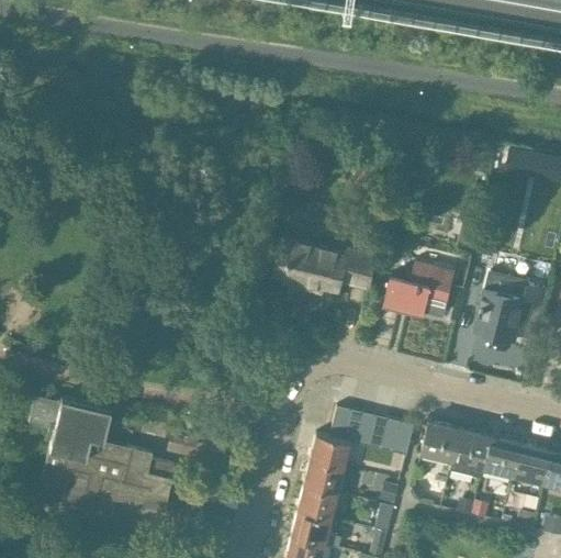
[(298,241),(287,238),(284,240),(275,277),(288,280),(287,283),(314,290),(316,285),(340,290),(343,281),(370,288),(379,253),(349,247),(347,253),(296,242),(298,241)]
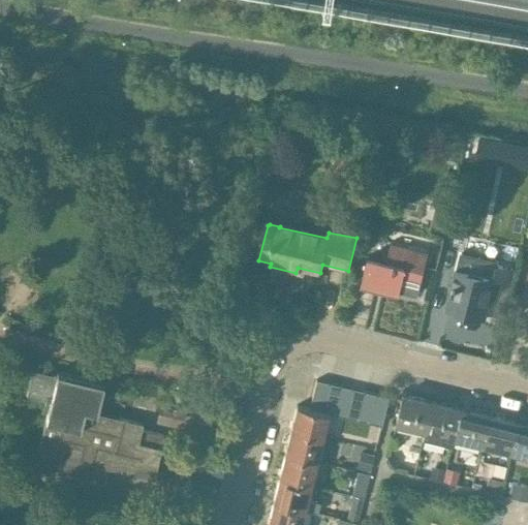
[(369,260),(362,288),(401,298),(418,303),(423,284),(430,254),(393,245),(387,265),(369,260)]
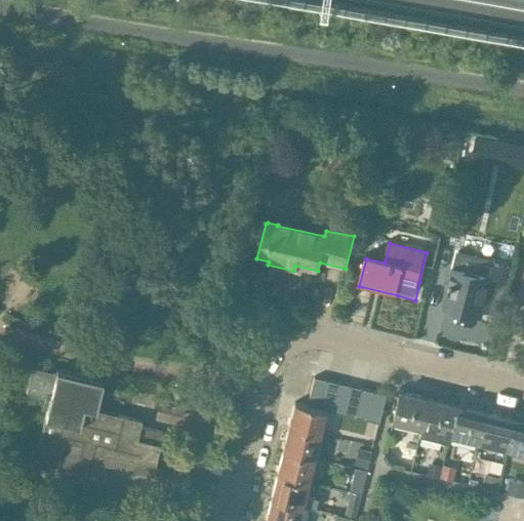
[(455,268),(446,308),(482,317),(488,294),(504,298),(511,269),(496,266),(497,262),(459,252),(455,268)]
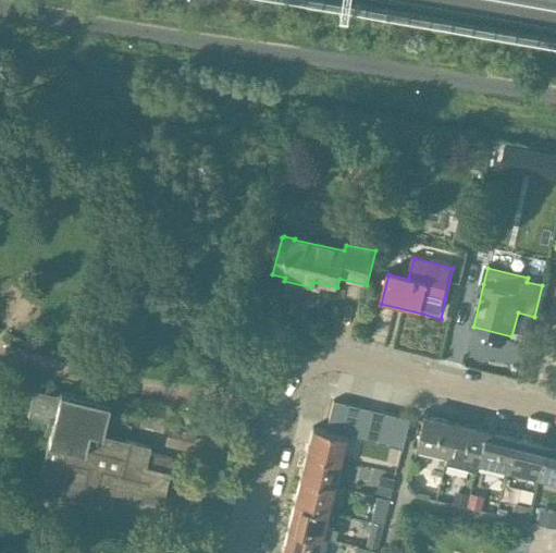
[(60,397),(35,391),(28,417),(53,424),(40,478),(64,483),(60,500),(111,512),(115,494),(162,505),(170,476),(146,470),(150,450),(102,439),(110,406),(61,394),(60,397)]
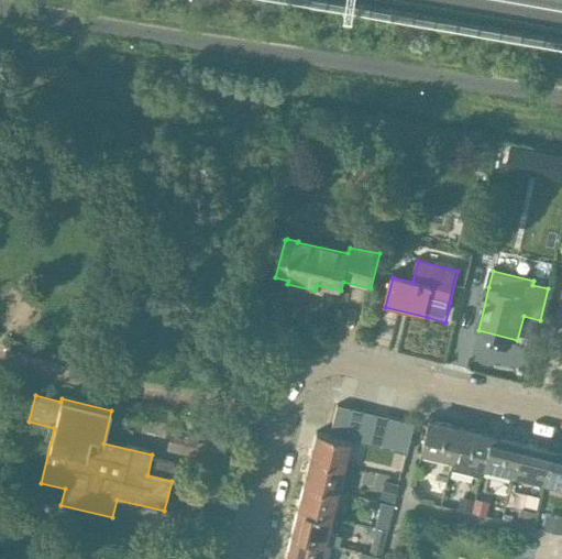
[(338,408),(330,438),(343,441),(350,412),(338,408)]
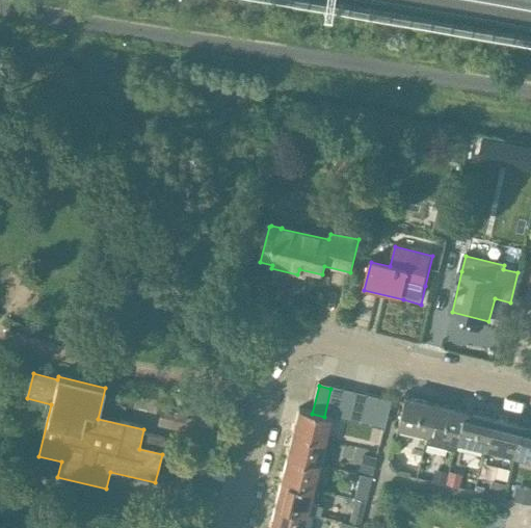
[(332,419),(336,420),(343,391),(330,389),(324,417),(332,419)]
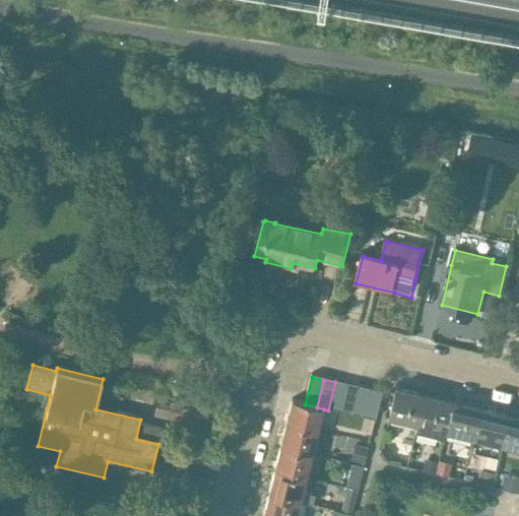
[(335,382),(328,410),(340,413),(346,385),(335,382)]
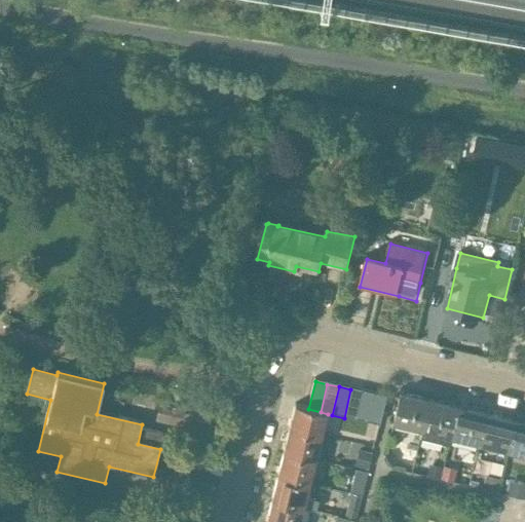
[(344,418),(355,421),(363,393),(350,389),(344,418)]
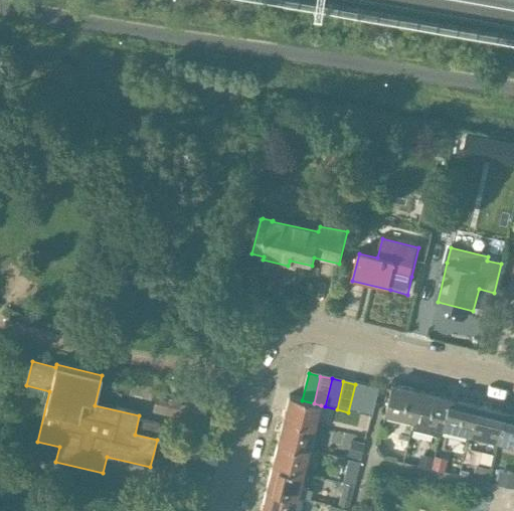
[(355,384),(348,412),(360,414),(367,387),(355,384)]
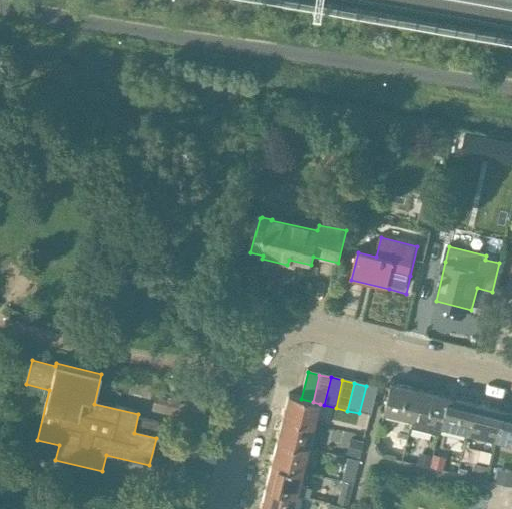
[(412,422),(419,392),(391,385),(384,415),(412,422)]
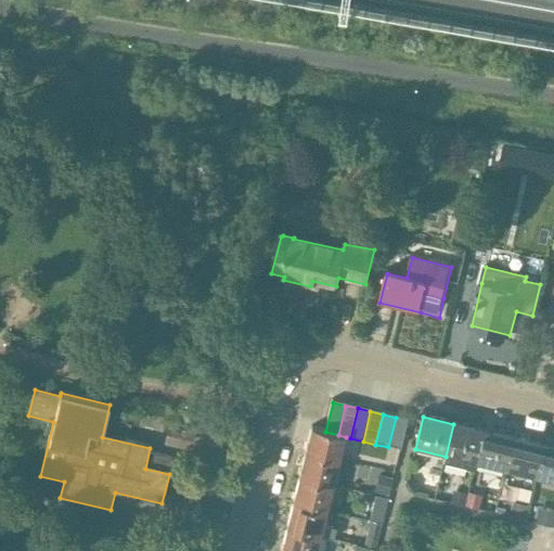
[(408,421),(396,418),(388,447),(401,450),(408,421)]
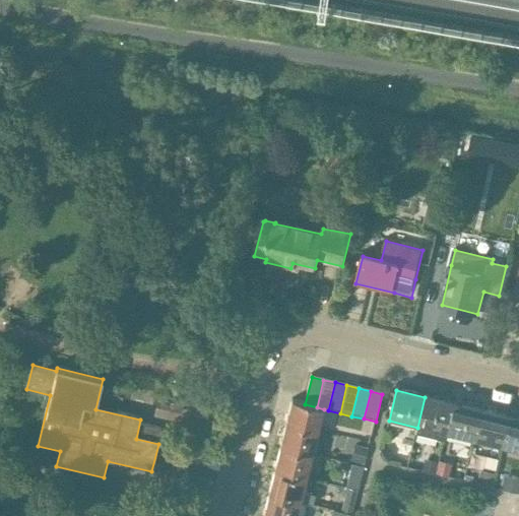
[(417,428),(416,435),(443,442),(445,434),(453,404),(425,397),(417,428)]
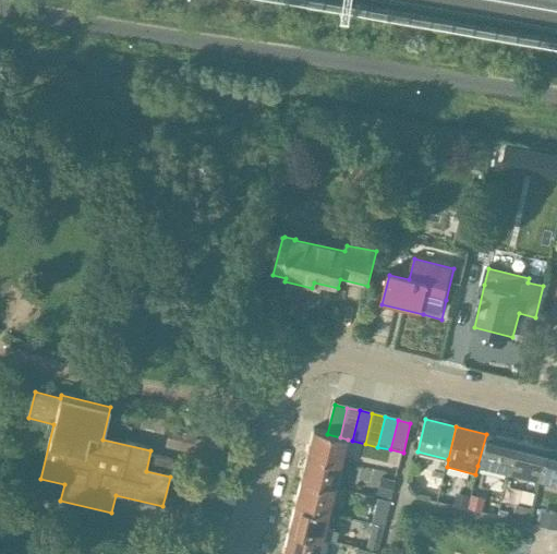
[(307,458),(341,467),(348,440),(340,437),(327,434),(314,431),(307,458)]
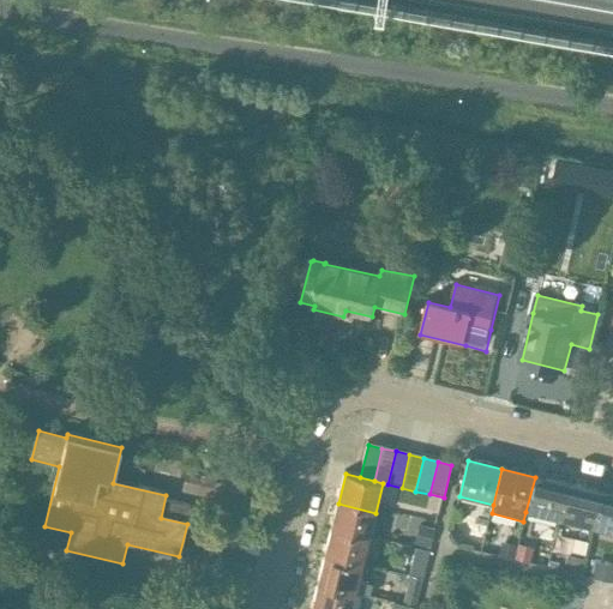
[(568,486),(535,477),(526,512),(559,520),(568,486)]
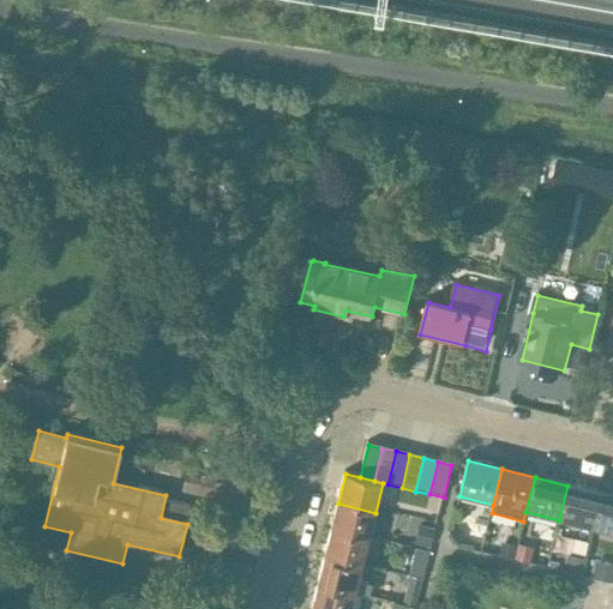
[(601,494),(568,486),(559,520),(593,529),(601,494)]
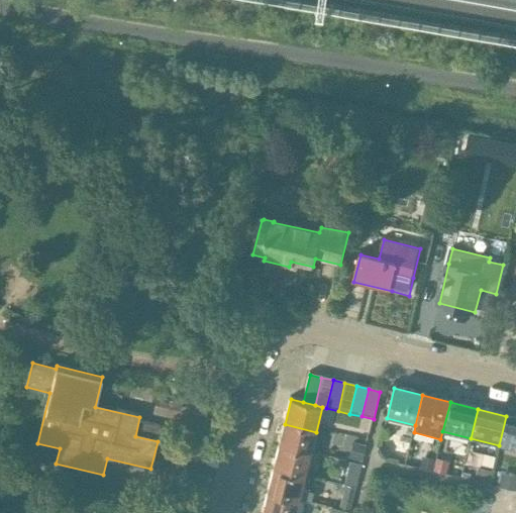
[(499,445),(515,449),(515,418),(506,416),(499,445)]
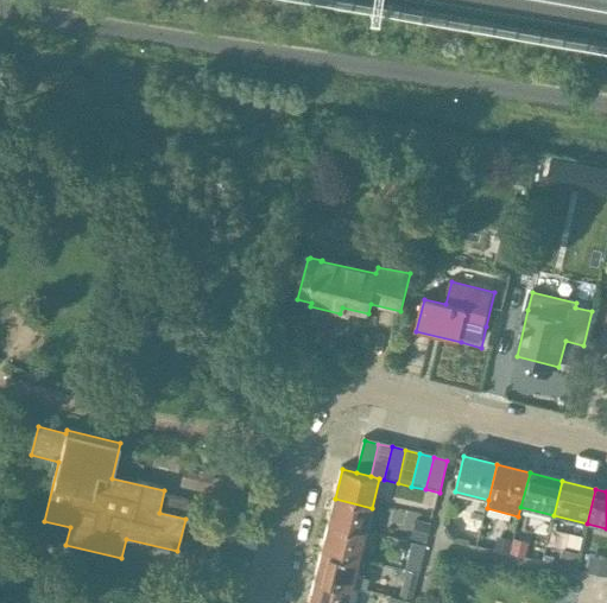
[(372,508),(335,499),(328,526),(366,535),(372,508)]
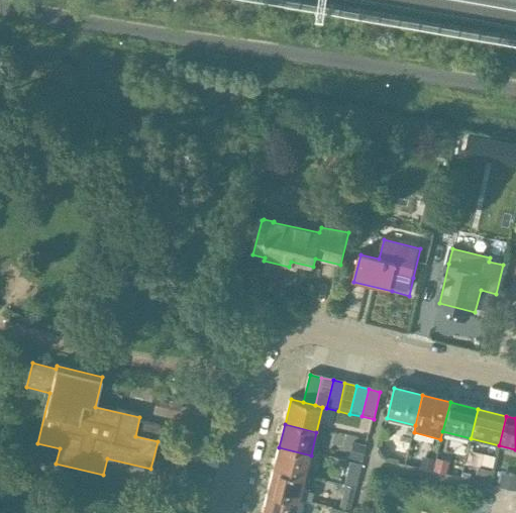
[(279,447),(274,471),(305,478),(311,455),(279,447)]
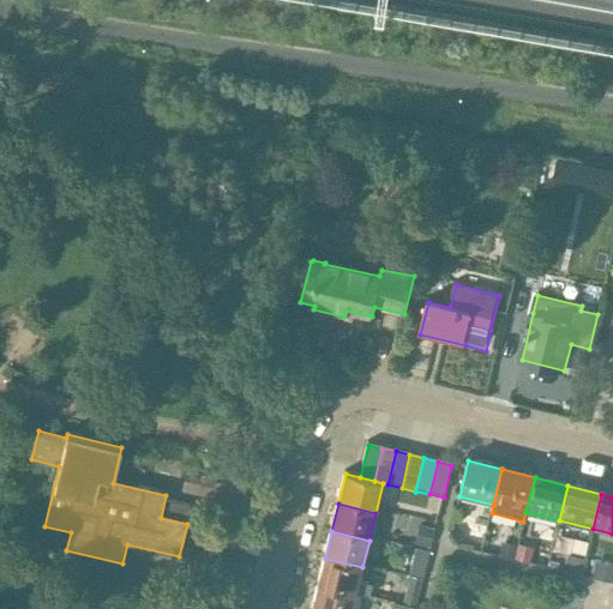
[(325,559),(318,588),(355,597),(368,600),(372,585),(359,583),(362,567),(325,559)]
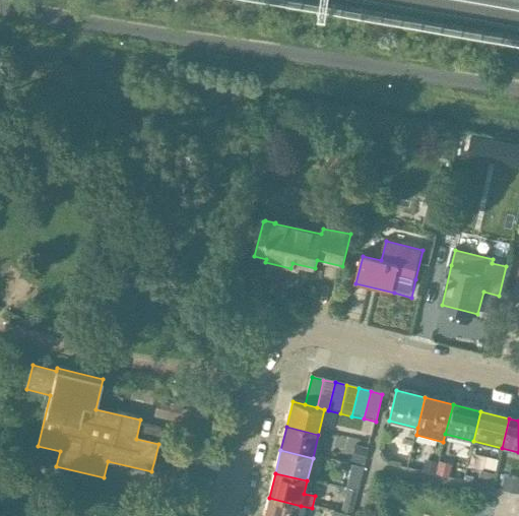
[(298,515),(301,506),(269,498),(264,515),(298,515)]
